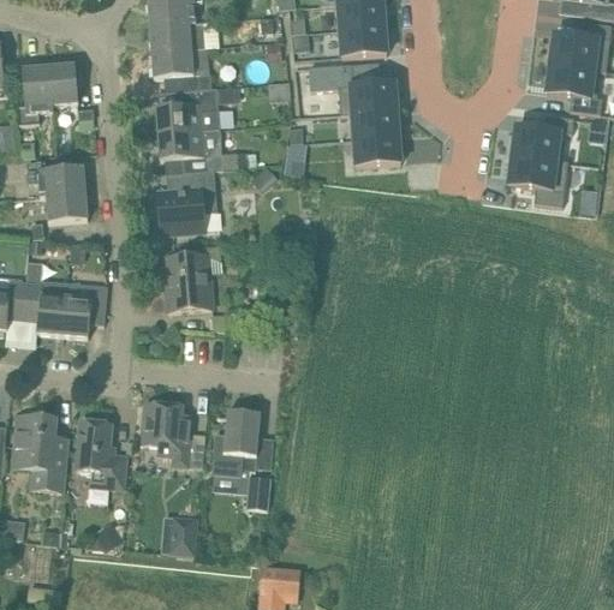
[(148,0),(149,19),(149,27),(195,23),(194,16),(192,3),(202,1),(202,0),(148,0)]
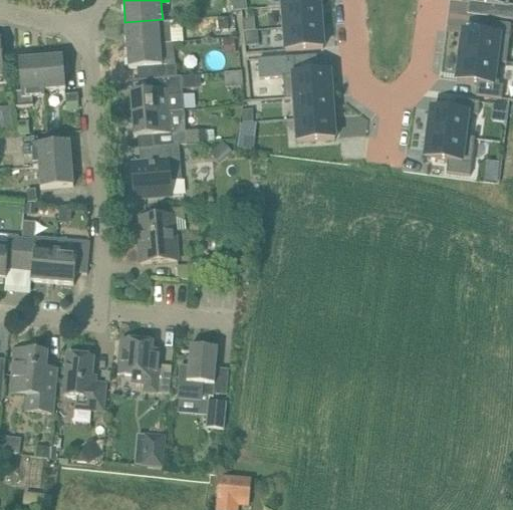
[(319,1),(275,4),(277,26),(321,23),(319,1)]
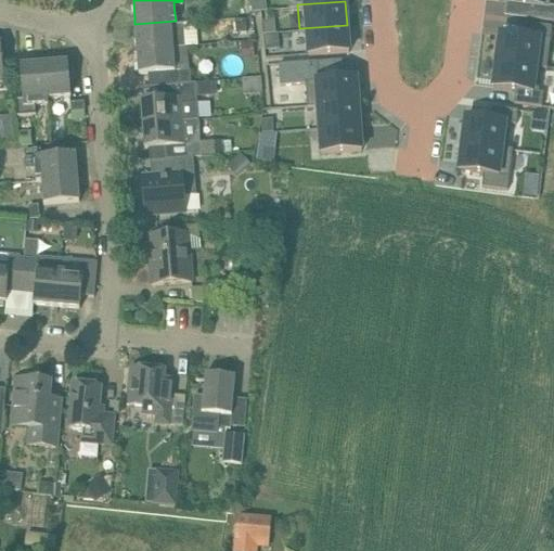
[(245,16),(234,17),(235,30),(246,29),(245,16)]
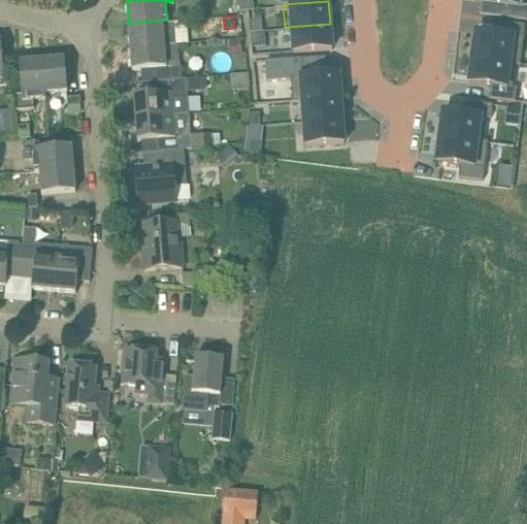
[(260,17),(252,18),(253,28),(261,27),(260,17)]
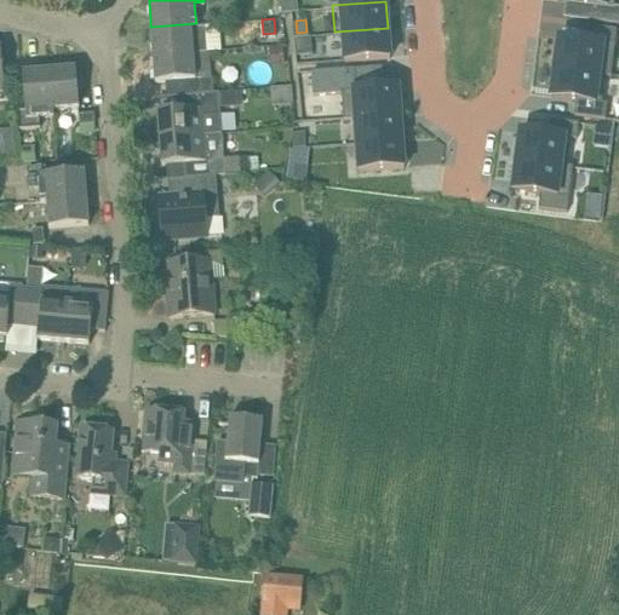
[(150,27),(152,39),(153,53),(181,51),(205,50),(204,35),(202,23),(196,23),(150,27)]
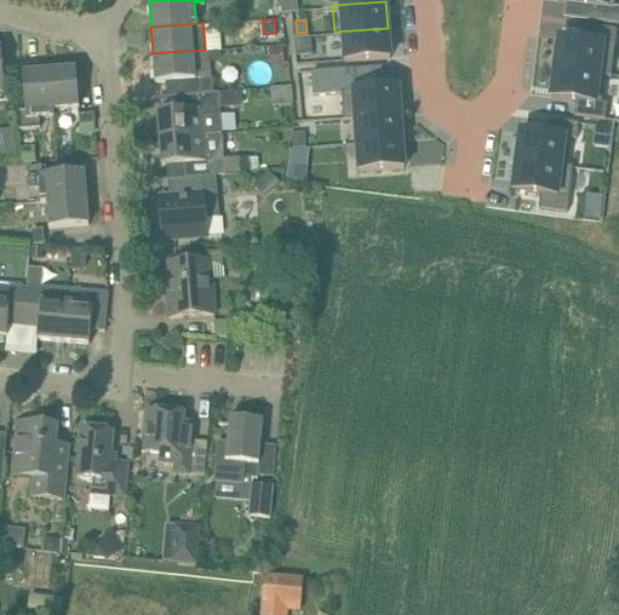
[(559,34),(555,64),(601,70),(605,40),(617,41),(618,27),(589,23),(588,38),(559,34)]
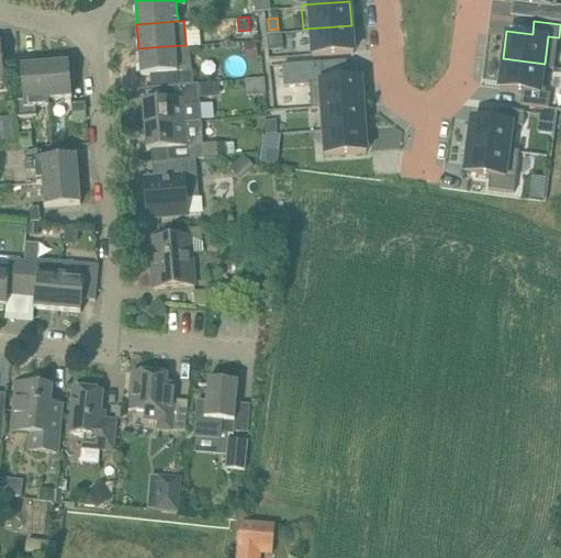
[(351,25),(303,29),(305,53),(354,48),(351,25)]
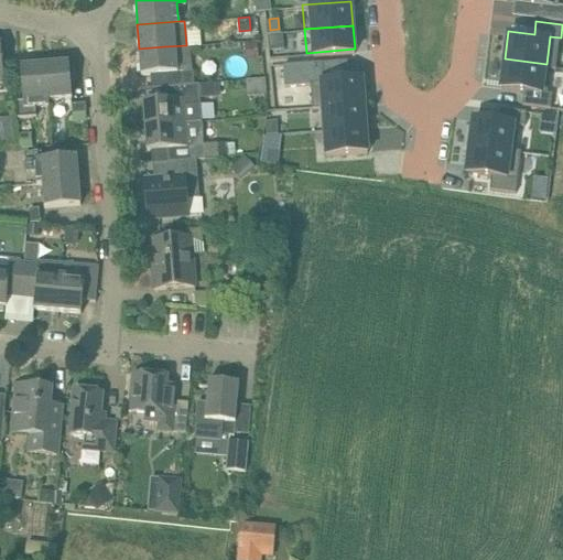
[(281,32),(270,32),(271,45),(282,45),(281,32)]
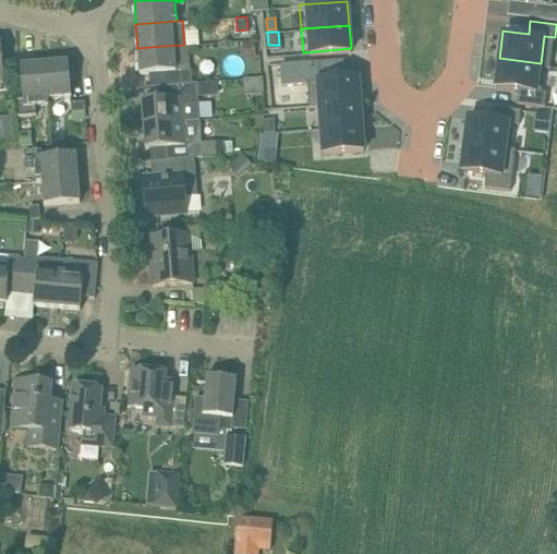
[(0,88),(11,88),(11,86),(9,64),(2,65),(0,39),(0,88)]
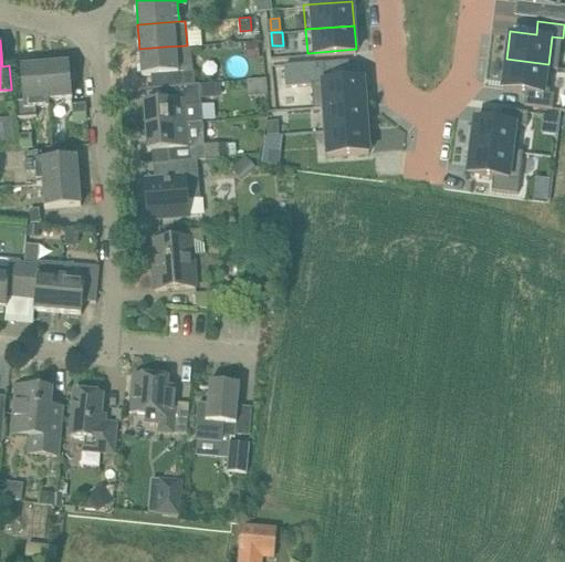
[(165,47),(139,49),(142,72),(152,71),(153,84),(163,84),(195,81),(194,68),(192,68),(190,44),(187,45),(165,47)]
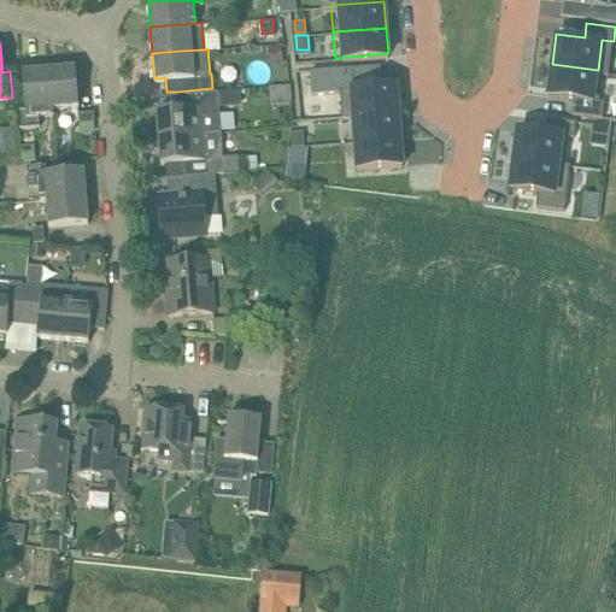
[(57,66),(60,105),(78,104),(75,64),(57,66)]
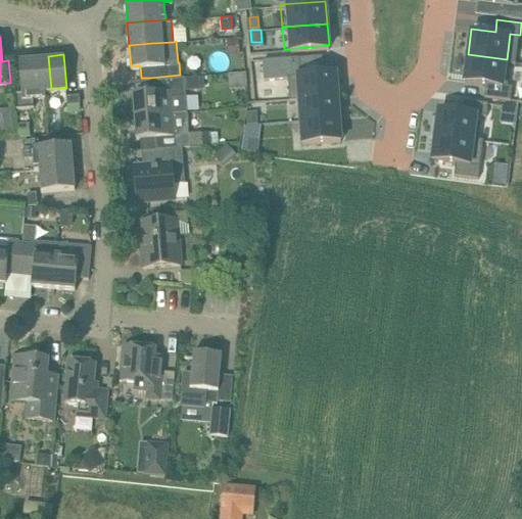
[(296,54),(263,57),(264,77),(287,75),(289,98),(298,97),(298,96),(337,93),(335,71),(299,73),(298,54),(296,54)]
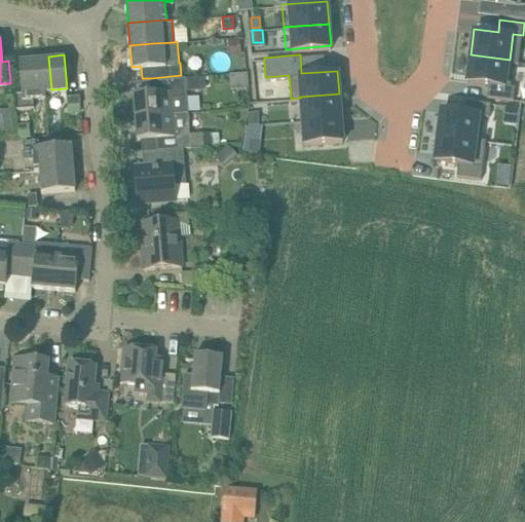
[(471,54),(467,80),(492,83),(490,96),(491,96),(515,99),(517,86),(507,84),(510,60),(471,54)]
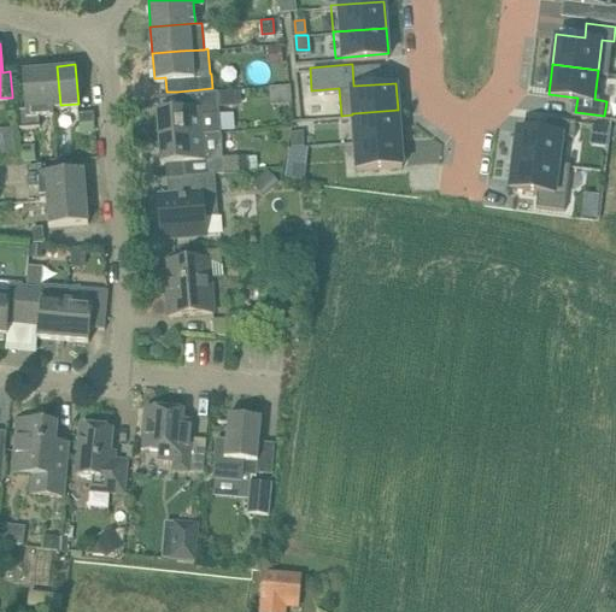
[(52,105),(60,105),(57,66),(22,69),(23,93),(24,106),(17,107),(18,125),(39,123),(39,113),(53,112),(52,105)]
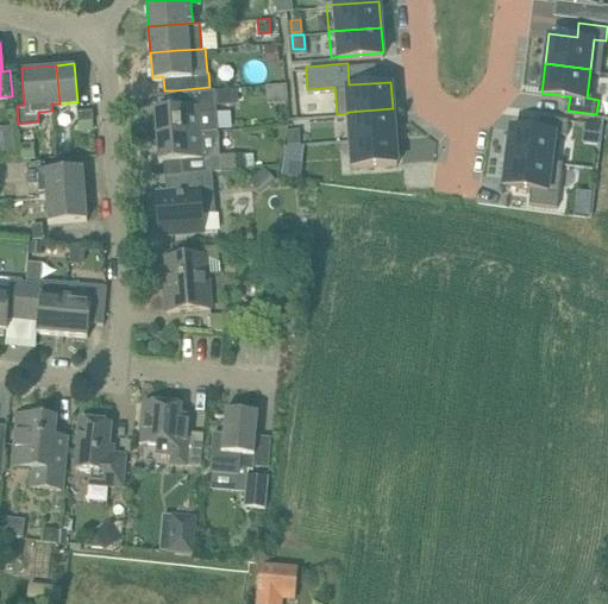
[(176,104),(154,106),(156,132),(217,127),(215,100),(214,87),(210,87),(175,90),(176,104)]
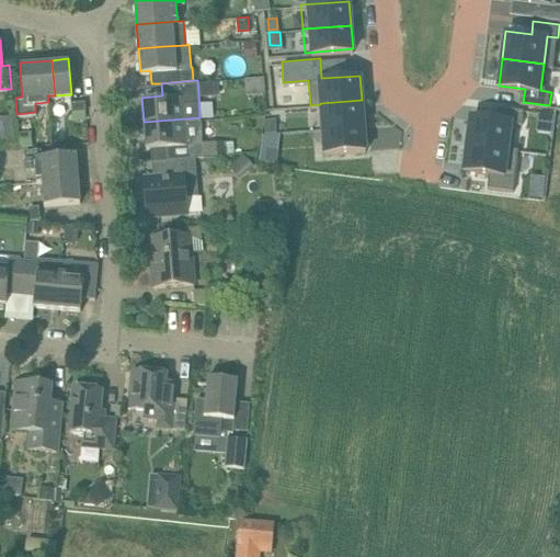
[(71,110),(86,109),(84,99),(70,100),(71,110)]
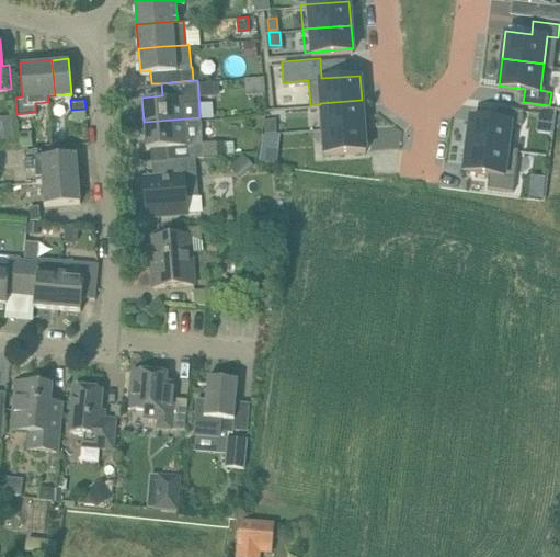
[(362,100),(320,103),(320,104),(322,127),(363,124),(362,100)]
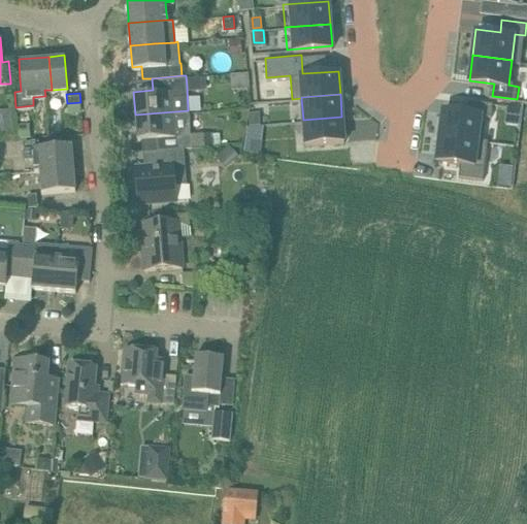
[(438,120),(437,130),(439,131),(439,134),(482,139),(483,138),(486,115),(490,115),(492,102),(491,102),(467,99),(465,111),(442,108),(440,120),(438,120)]
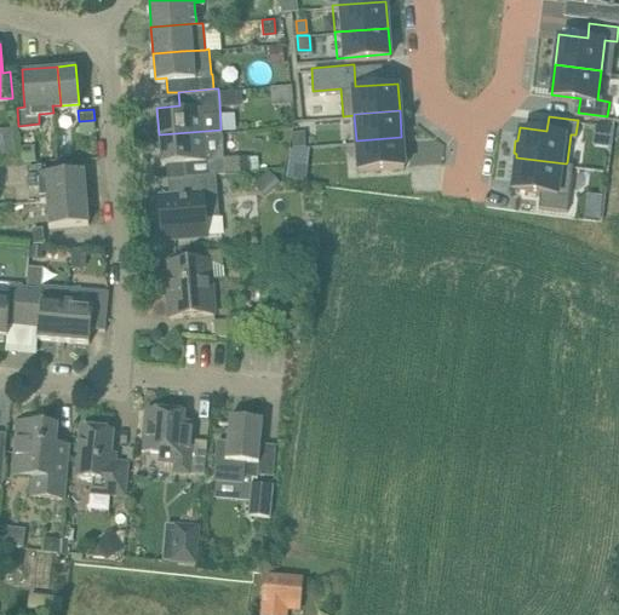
[(221,130),(159,134),(161,161),(165,161),(182,160),(183,173),(216,171),(224,171),(223,154),(221,130)]
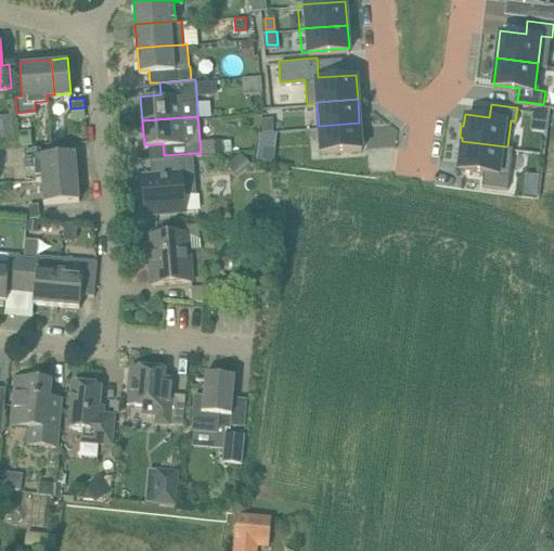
[(272,116),(260,116),(261,129),(273,129),(272,116)]
